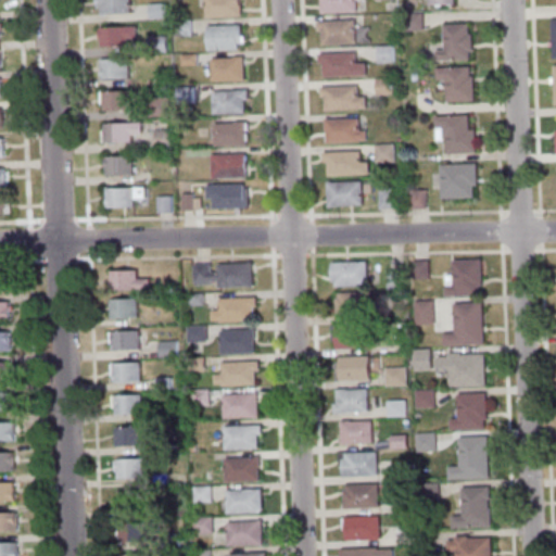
[(95,0),(127,0),(128,13),(99,14),(99,8),(96,8),(95,0)]
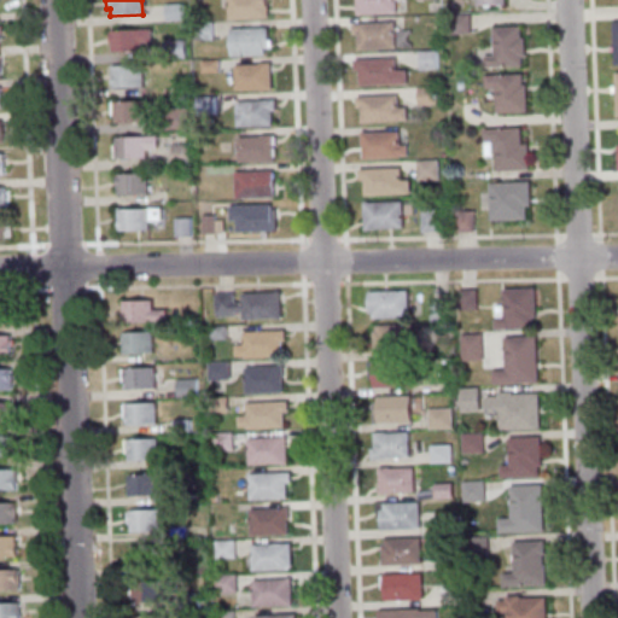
[(226,0),(266,0),(267,18),(227,19),(226,0)]
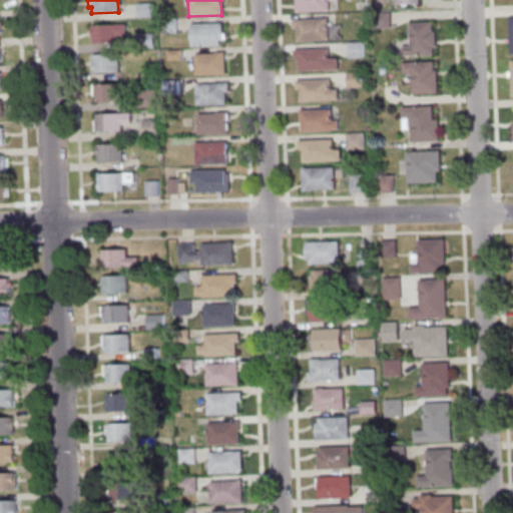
[(295,0),(327,0),(328,10),(295,12),(295,2),(296,2),(295,0)]
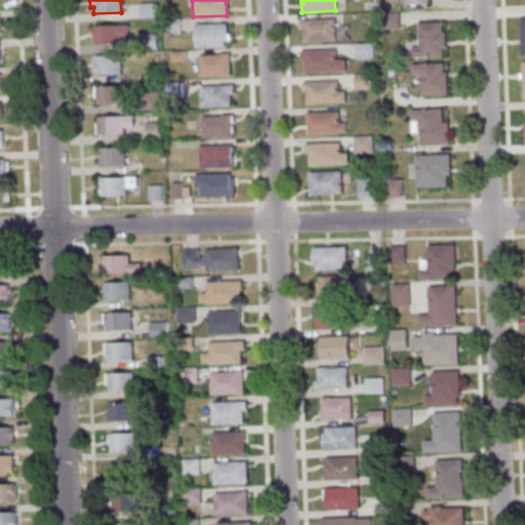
[(153,3),(153,17),(139,17),(139,3),(153,3)]
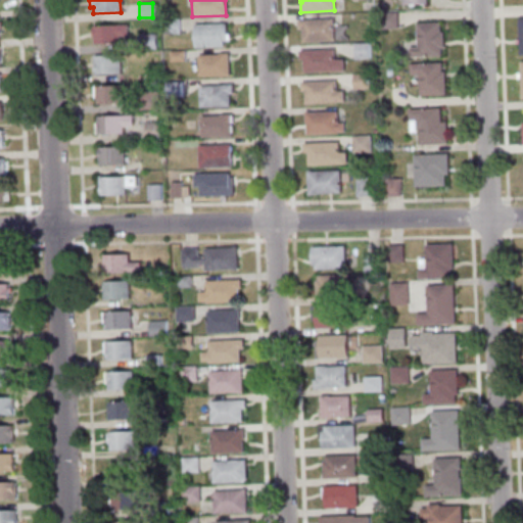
[(378,29),(378,13),(395,12),(396,28),(378,29)]
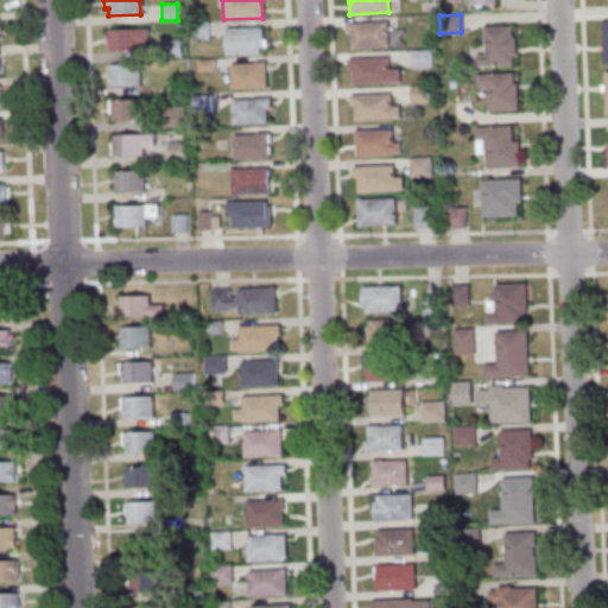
[(189,21),(207,21),(208,39),(190,39),(189,21)]
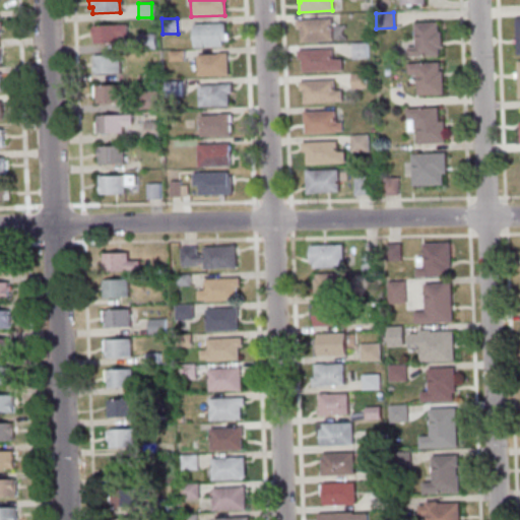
[(296,20),(331,19),(331,28),(340,28),(341,40),(300,42),(300,28),(296,29),(296,20)]
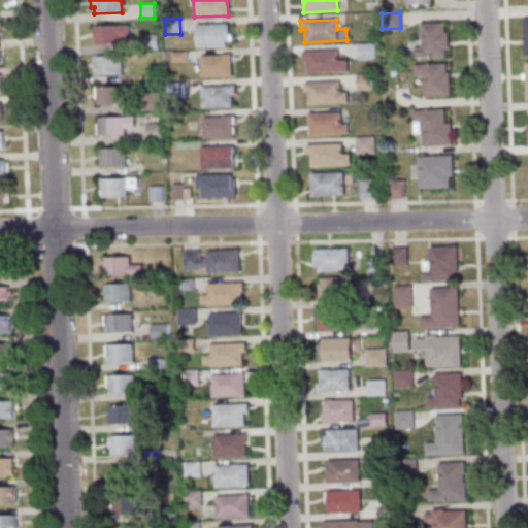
[(413,58),(413,47),(421,47),(420,24),(443,23),(443,33),(447,33),(447,48),(444,48),(444,57),(413,58)]
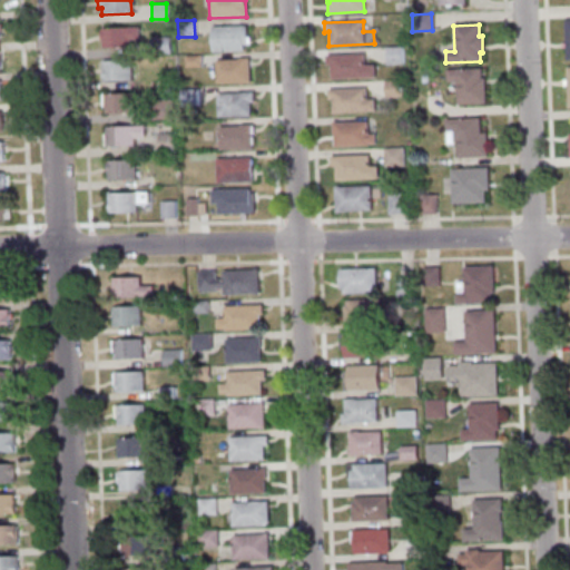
[(210,27),(245,26),(246,45),(242,45),(243,50),(212,52),(210,27)]
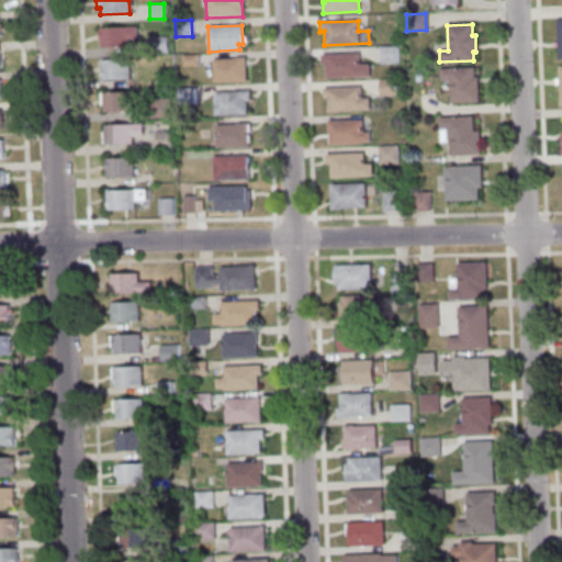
[(100,29),(136,27),(136,37),(127,37),(127,45),(101,46),(101,38),(100,38),(100,29)]
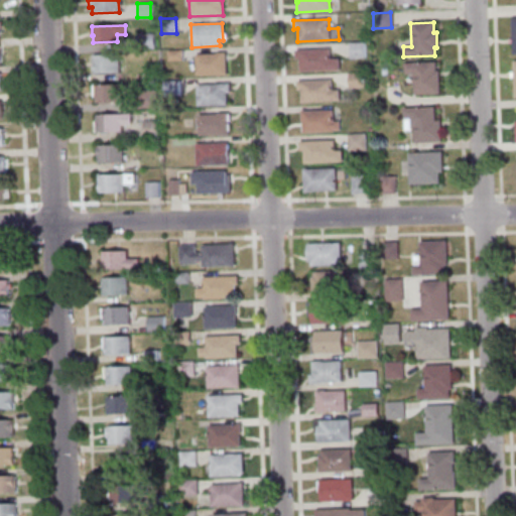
[(152,33),(153,47),(138,47),(137,34),(152,33)]
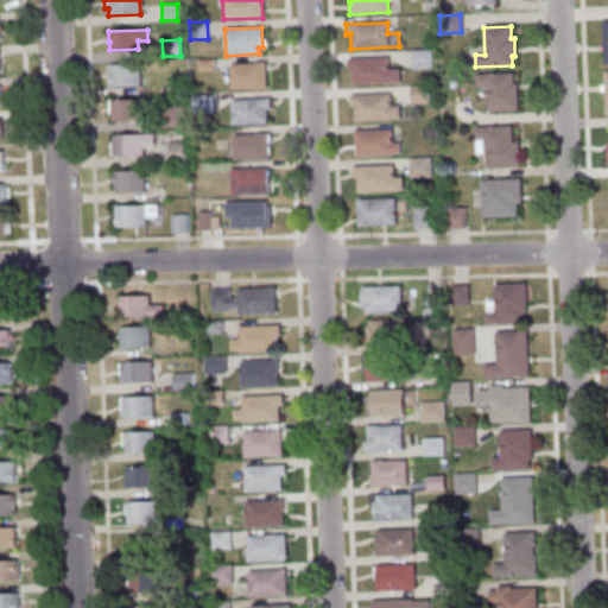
[(428,67),(412,68),(411,51),(428,50),(428,67)]
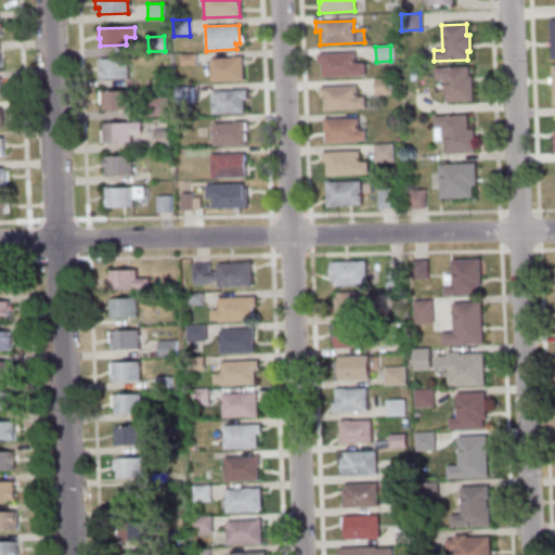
[(317,53),(355,52),(355,63),(364,63),(364,75),(322,77),(321,63),(318,64),(317,53)]
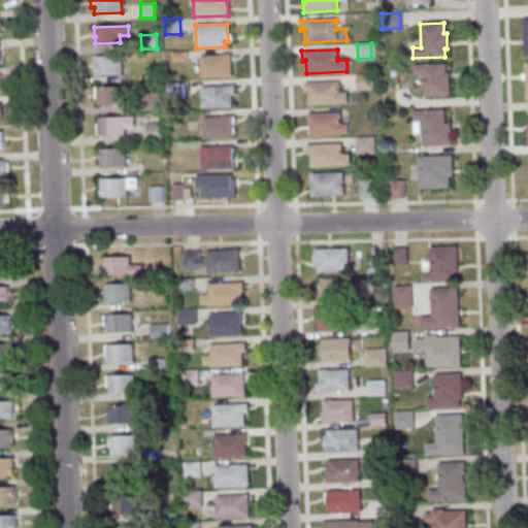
[(185,51),(186,61),(171,61),(171,52),(185,51)]
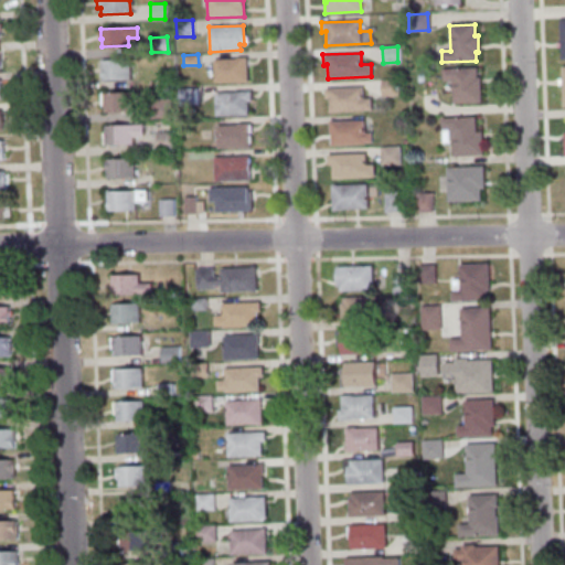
[(213,60),(236,59),(235,57),(245,57),(246,83),(236,83),(236,82),(214,83),(213,60)]
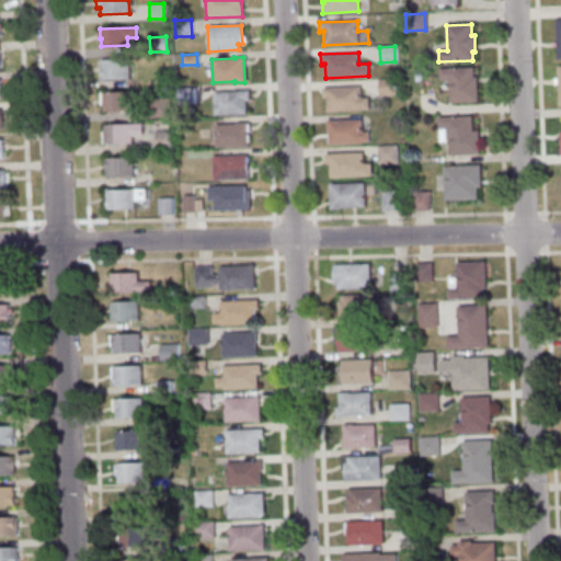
[(101,59),(128,59),(128,78),(105,79),(105,73),(102,73),(101,59)]
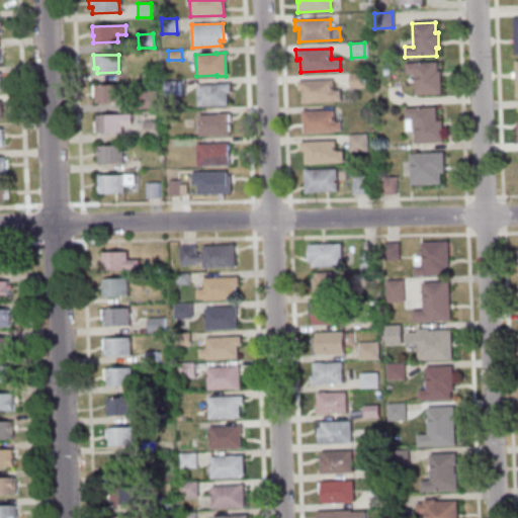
[(406,64),(436,63),(436,72),(439,72),(440,94),(415,95),(414,74),(406,74),(406,64)]
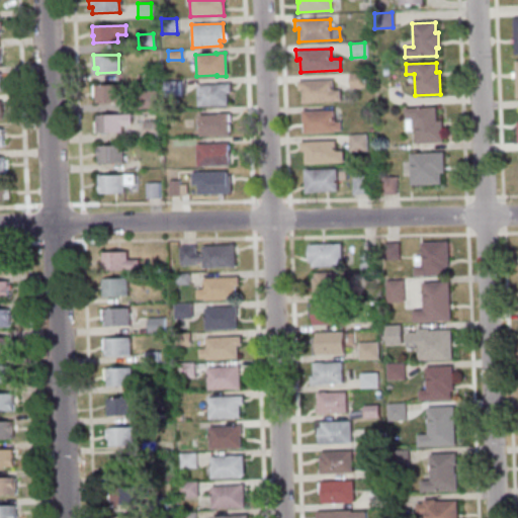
[(350,88),(349,73),(365,73),(365,88),(350,88)]
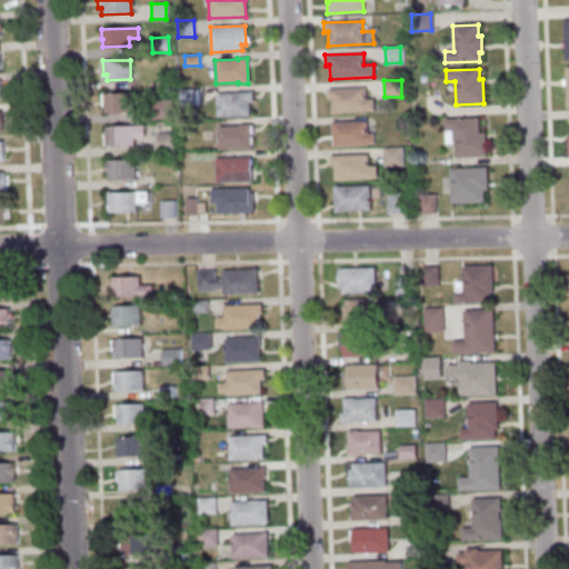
[(327,89),(365,87),(365,100),(372,99),(373,111),(331,112),(331,99),(327,99),(327,89)]
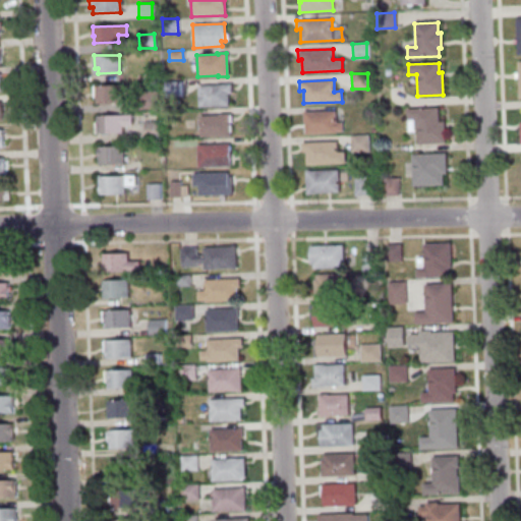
[(180,81),(180,96),(166,97),(165,81),(180,81)]
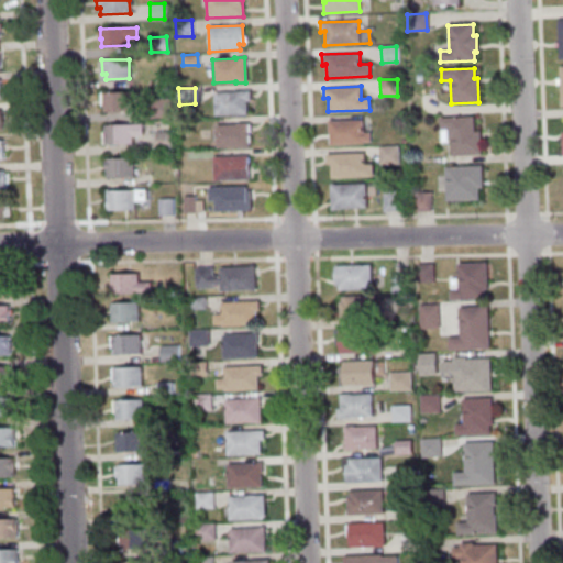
[(249,90),(249,101),(245,101),(245,116),(236,116),(236,114),(214,116),(213,94),(233,92),(233,91),(249,90)]
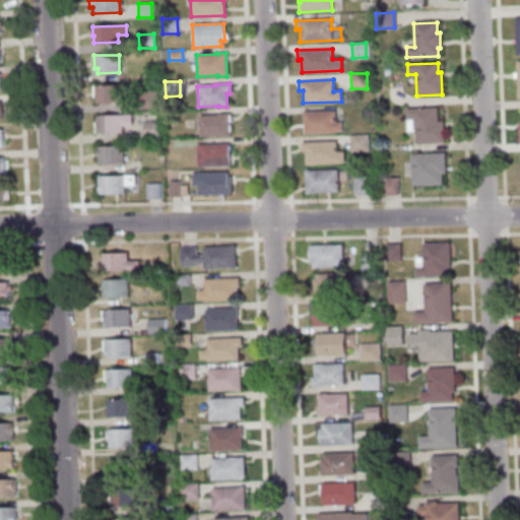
[(92,86),(120,85),(120,102),(95,103),(95,95),(92,96),(92,86)]
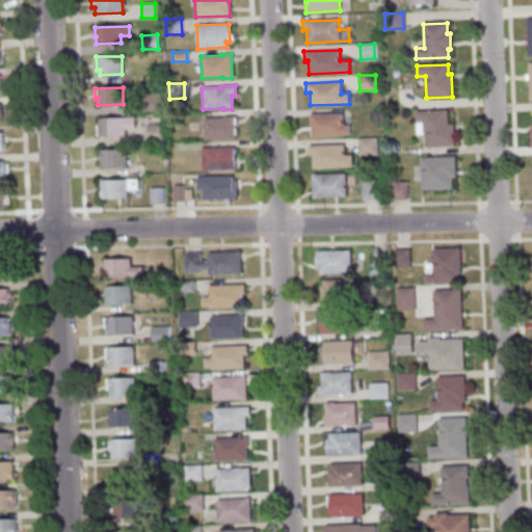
[(159,92),(160,111),(141,111),(141,94),(159,92)]
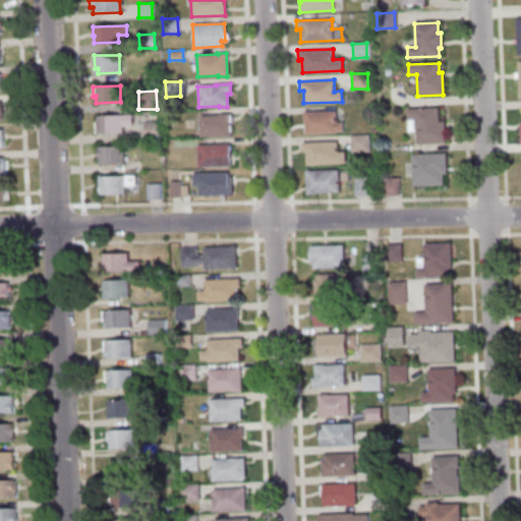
[(444,142),(417,143),(417,129),(414,129),(414,131),(407,131),(406,109),(437,108),(438,122),(443,122),(444,142)]
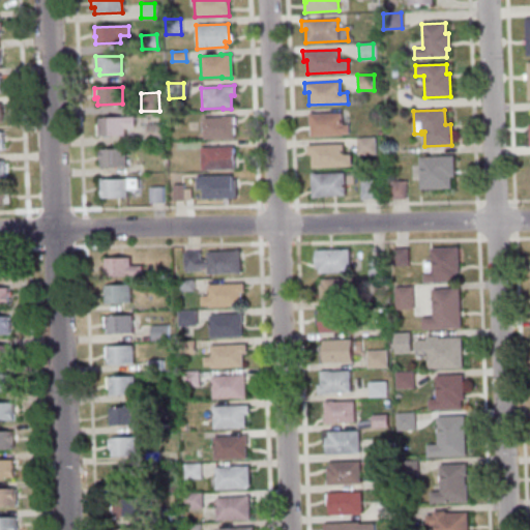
[(307,114),(341,113),(342,124),(348,124),(348,134),(342,134),(342,136),(310,137),(310,123),(308,123),(307,114)]
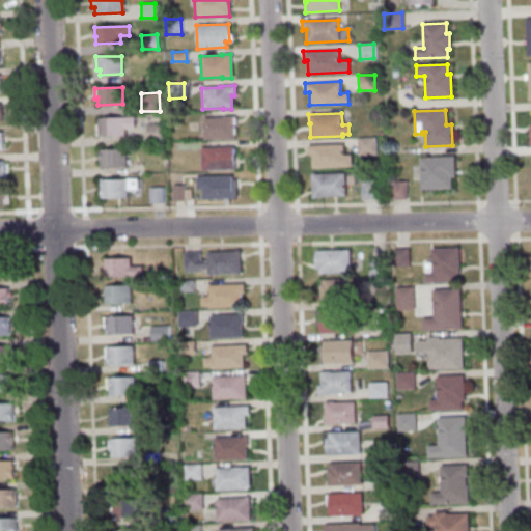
[(233,139),(223,140),(223,138),(203,139),(202,118),(223,118),(222,116),(232,116),(233,139)]
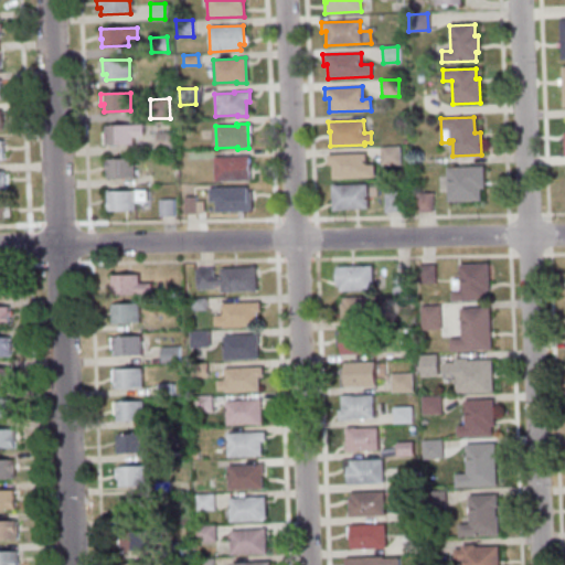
[(105,126),(142,125),(142,136),(131,136),(131,145),(105,146),(105,126)]
